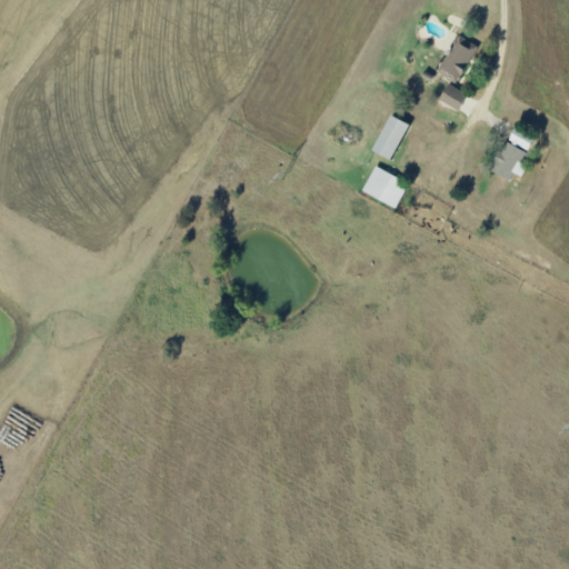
[(437,71),(457,83),(478,47),(459,35),(437,71)]
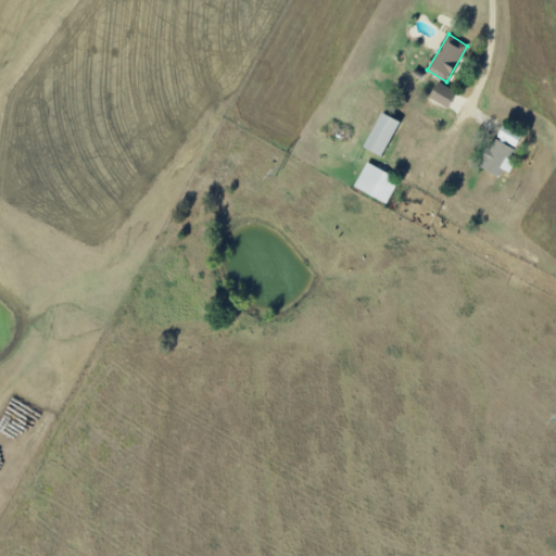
[(456,92),(439,83),(429,98),(446,109),(456,92)]
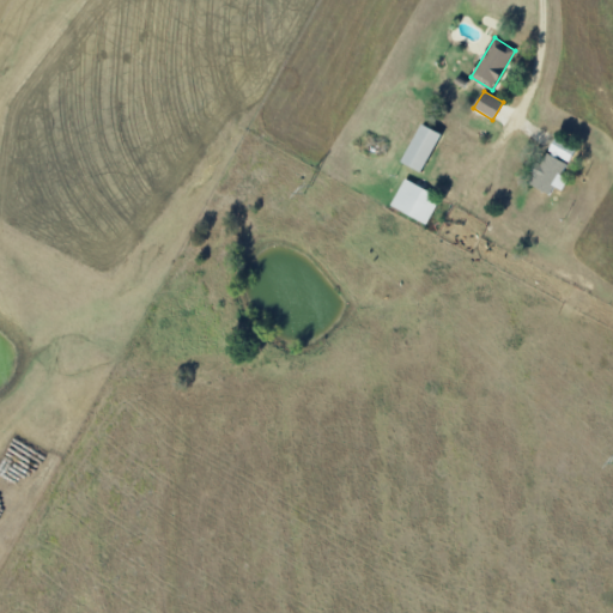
[(441,134),(420,125),(400,163),(420,173),(441,134)]
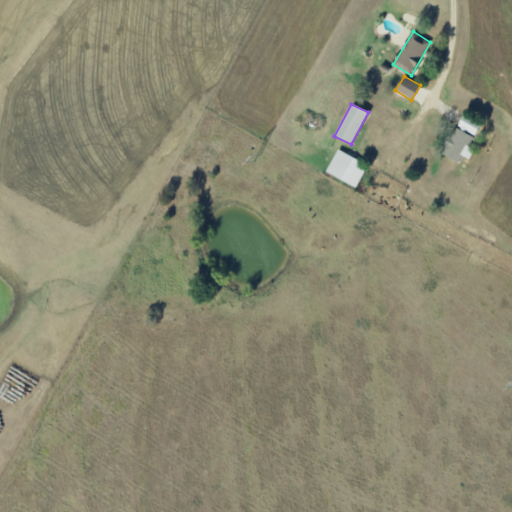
[(476,136),(481,123),(463,115),(457,128),(476,136)]
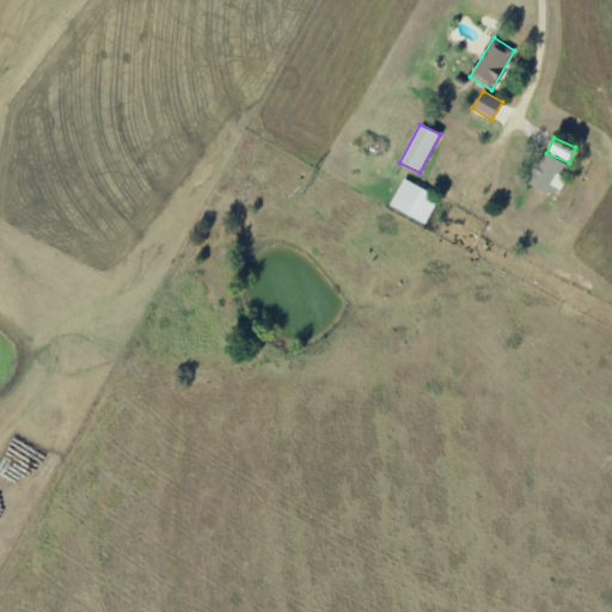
[(552,187),(561,190),(567,178),(560,176),(565,164),(545,154),(539,165),(536,164),(526,184),(549,195),(552,187)]
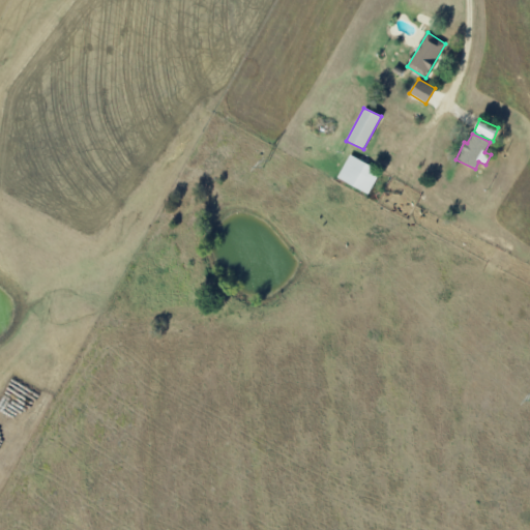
[(371,194),(380,169),(348,155),(337,180),(371,194)]
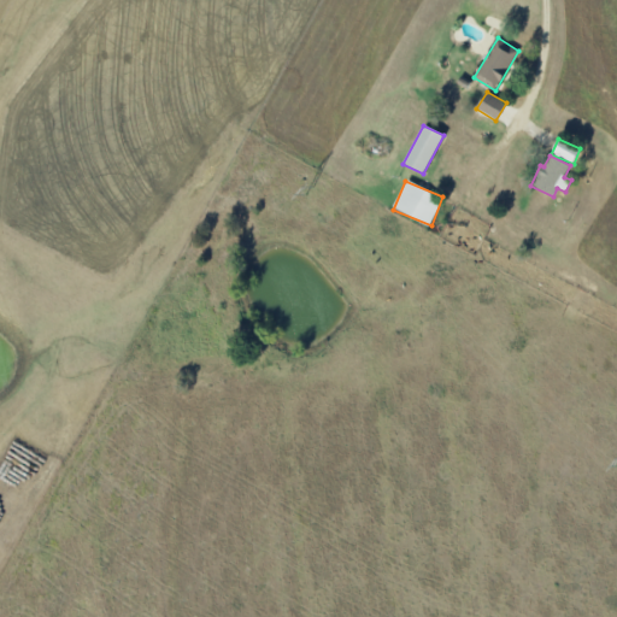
All buildings are outlined.
